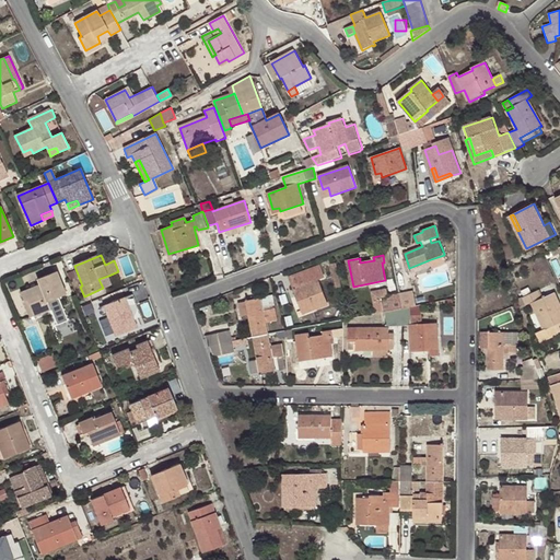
[(444,255),(431,259),(433,267),(446,261),(444,255)]
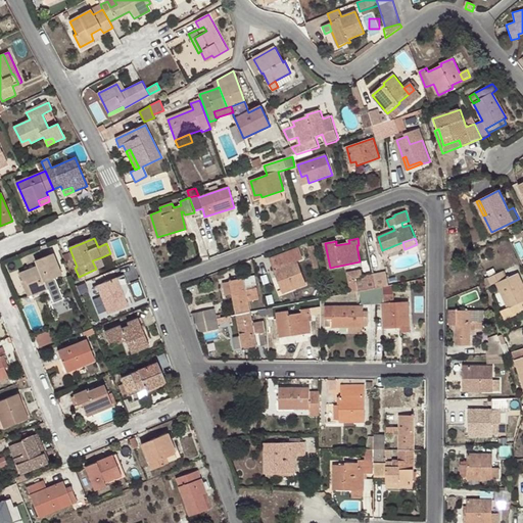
[(272,259),(278,276),(281,275),(287,288),(295,285),(296,288),(306,284),(297,262),(302,258),(299,248),(272,259)]
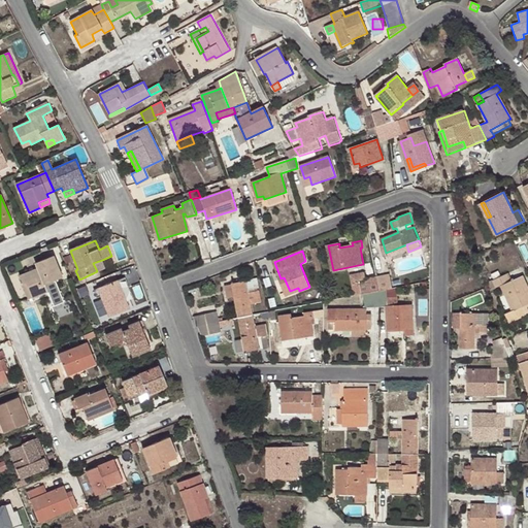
[(63,296),(56,279),(64,276),(56,255),(35,263),(37,268),(21,275),(24,284),(27,283),(33,297),(50,291),(53,300),(63,296)]
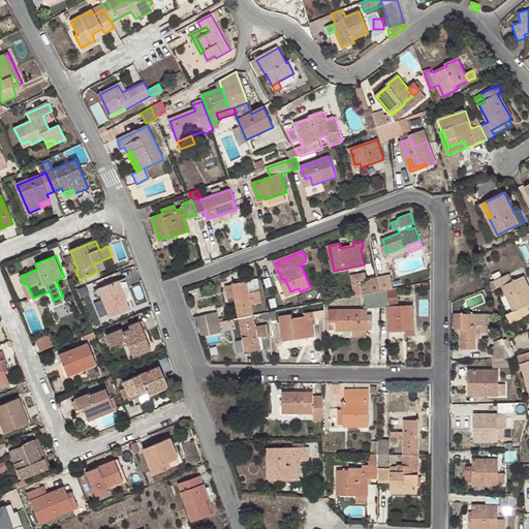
[(105,269),(102,260),(93,263),(97,272),(105,269)]
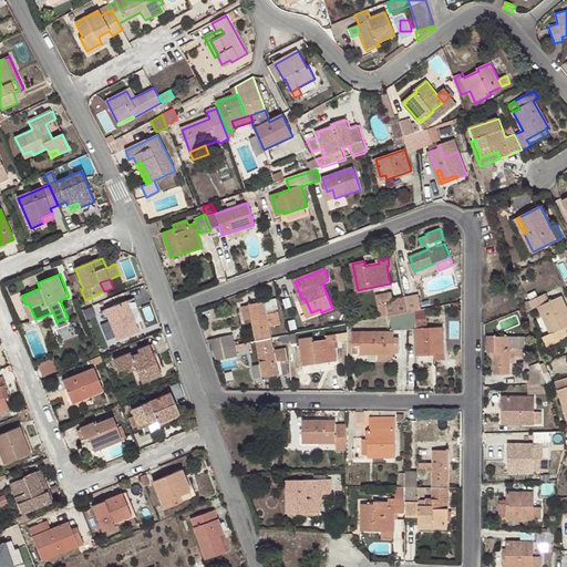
[(566,326),(566,311),(560,297),(548,301),(545,294),(528,301),(533,309),(538,307),(552,333),(566,326)]
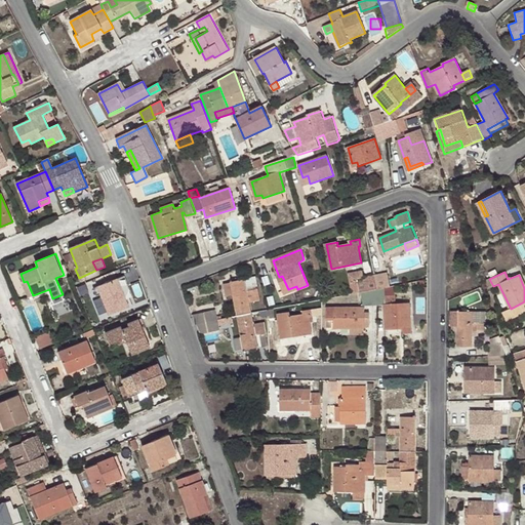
[(125,276),(118,278),(129,307),(132,305),(129,297),(132,296),(125,276)]
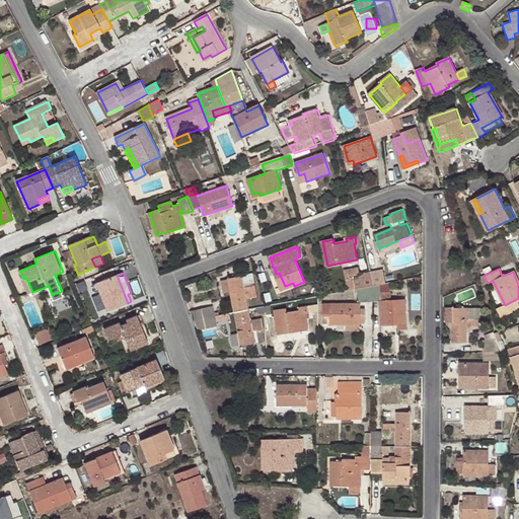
[(279,273),(276,274),(283,291),(294,286),(293,283),(285,286),(279,273)]
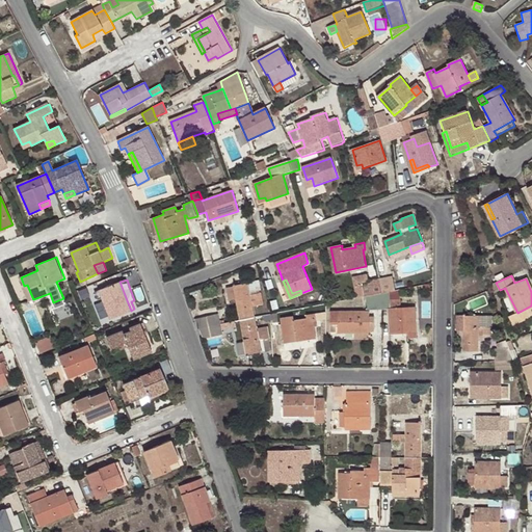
[(131,311),(120,282),(99,290),(110,319),(131,311)]
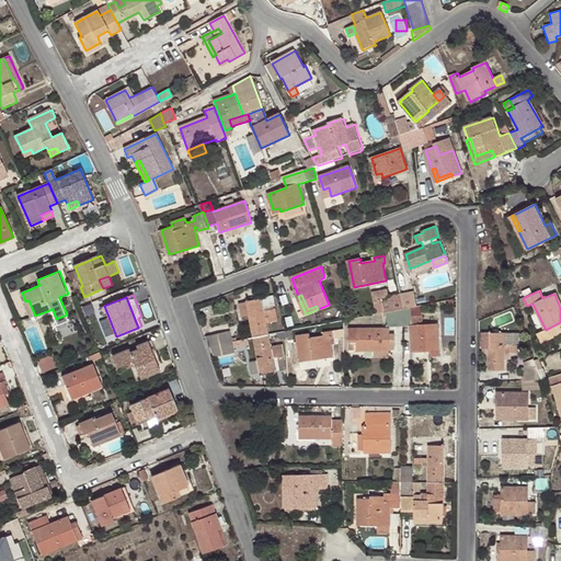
[(270,334),(266,318),(265,310),(262,298),(248,301),(248,302),(240,304),(243,316),(250,315),(254,338),(270,334)]
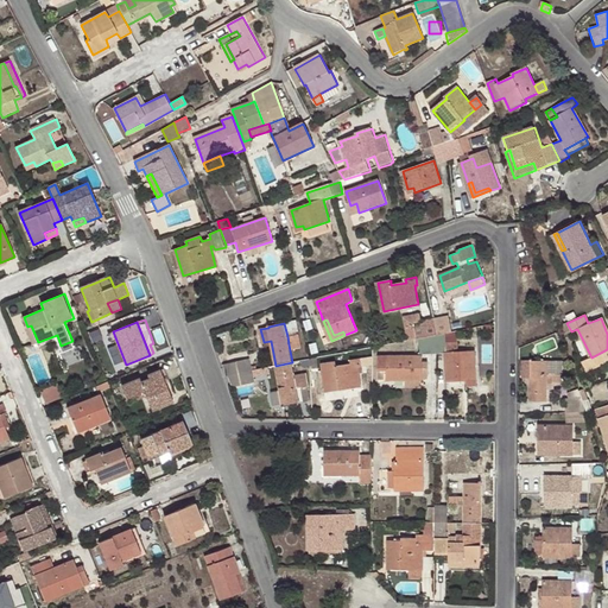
[(31,325),(27,327),(26,328),(33,346),(38,342),(31,325)]
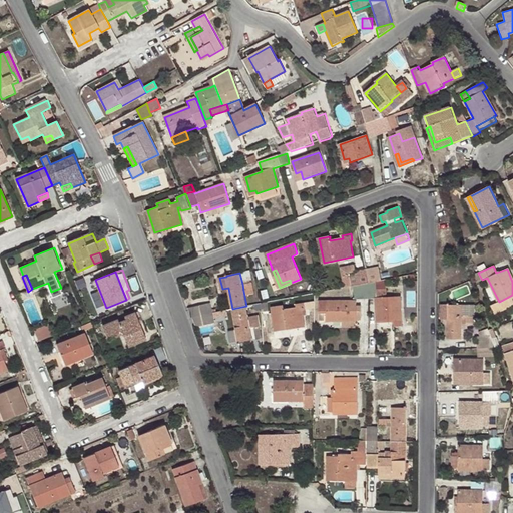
[(382,280),(377,281),(377,290),(388,290),(388,279),(382,280)]
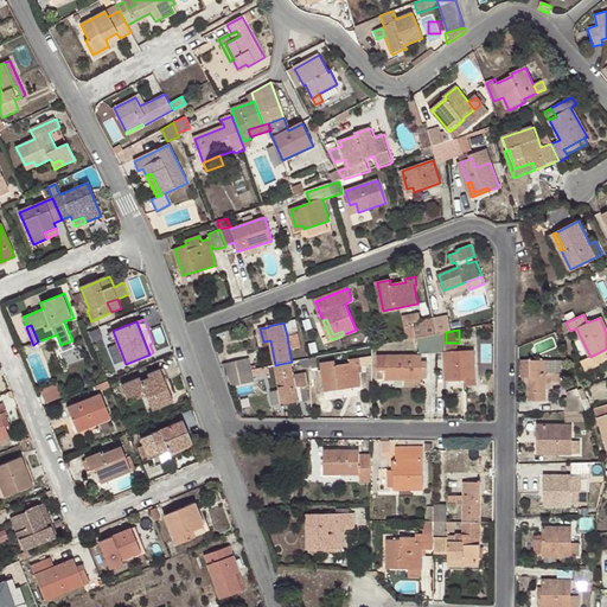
[(460,375),(461,379),(466,378),(467,385),(475,385),(474,351),(459,351),(459,343),(446,343),(446,332),(435,334),(436,352),(445,352),(446,365),(448,365),(449,375),(460,375)]
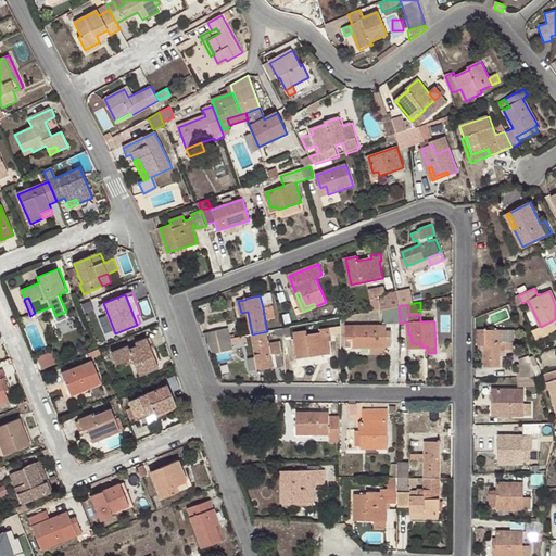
[(276,317),(274,305),(269,306),(267,306),(268,315),(269,318),(276,317)]
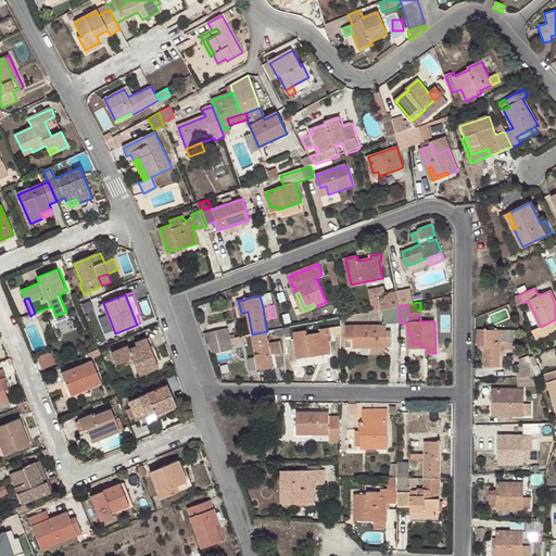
[(373,346),(387,346),(387,345),(393,344),(392,331),(387,331),(386,326),(349,327),(349,348),(373,346)]
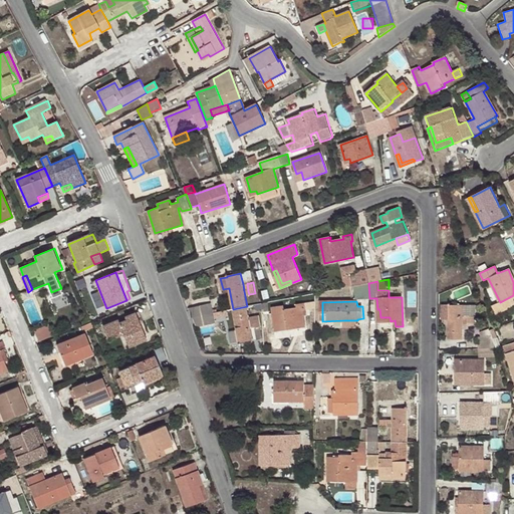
[(269,311),(269,302),(261,303),(262,311),(269,311)]
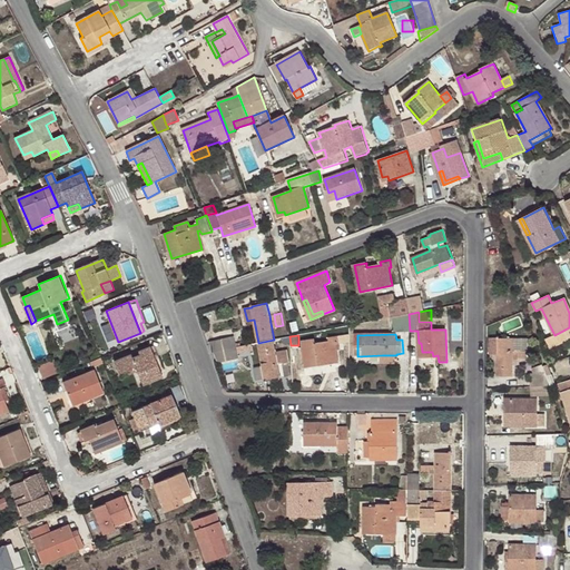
[(238,357),(234,336),(210,341),(218,362),(238,357)]
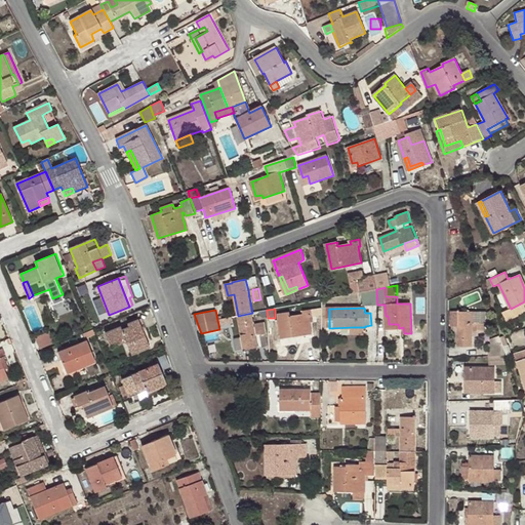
[(314,316),(313,310),(303,311),(304,315),(291,316),(290,312),(279,314),(282,338),(311,334),(309,318),(314,316)]
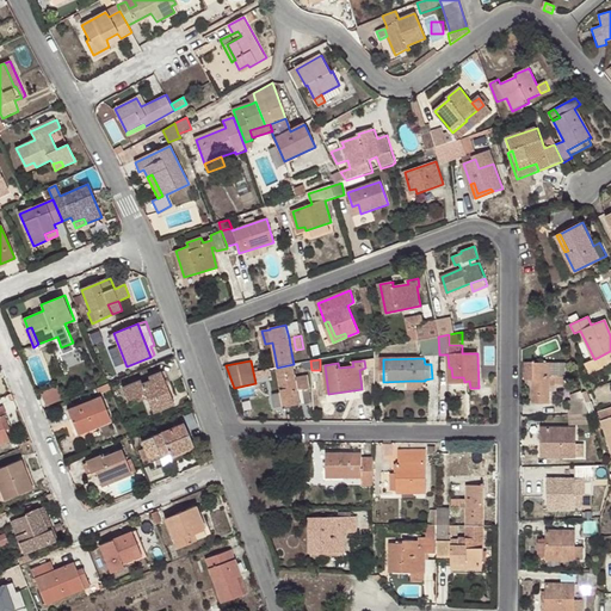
[(556,380),(557,384),(565,386),(566,364),(535,363),(534,402),(551,402),(551,384),(551,380),(556,380)]
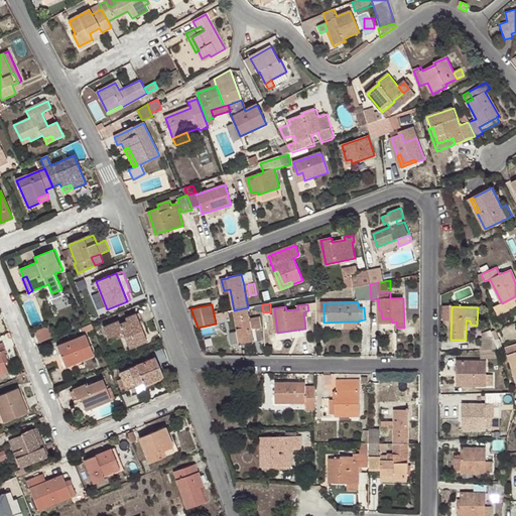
[(251,323),(248,307),(234,310),(238,332),(231,333),(232,344),(240,342),(240,344),(254,341),(253,331),(251,323)]
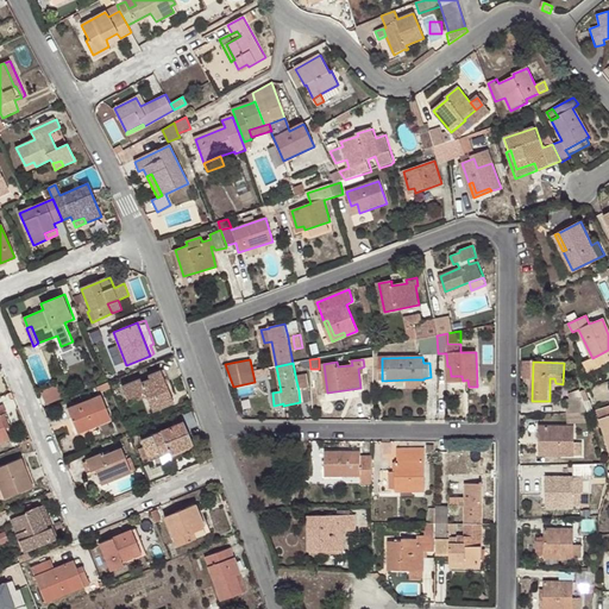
[(449,381),(463,381),(462,376),(451,376),(450,366),(447,366),(449,381)]
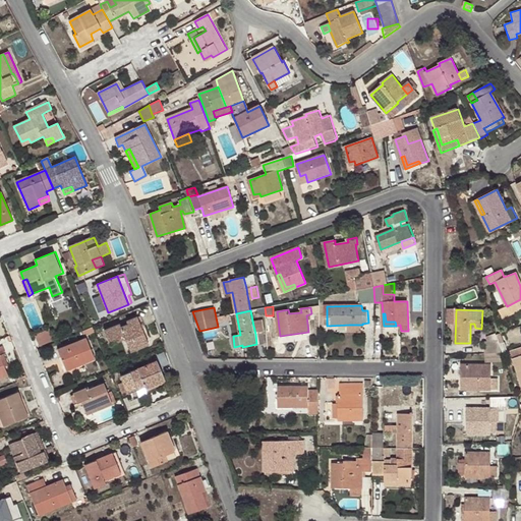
[(105,331),(109,342),(124,336),(125,339),(130,352),(150,345),(138,317),(128,322),(129,325),(122,328),(121,325),(105,331)]
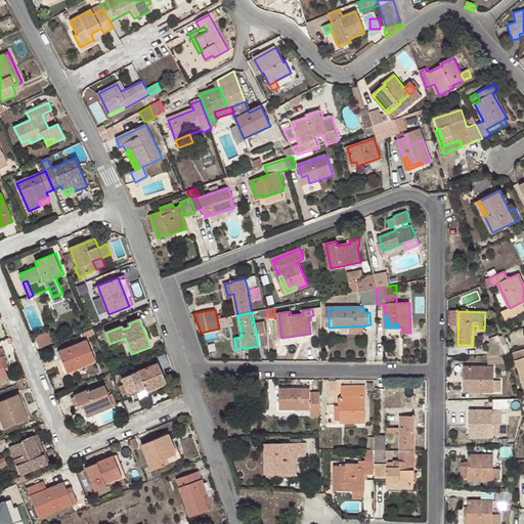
[(259,328),(260,335),(262,335),(266,334),(264,321),(258,322),(259,326),(259,328)]
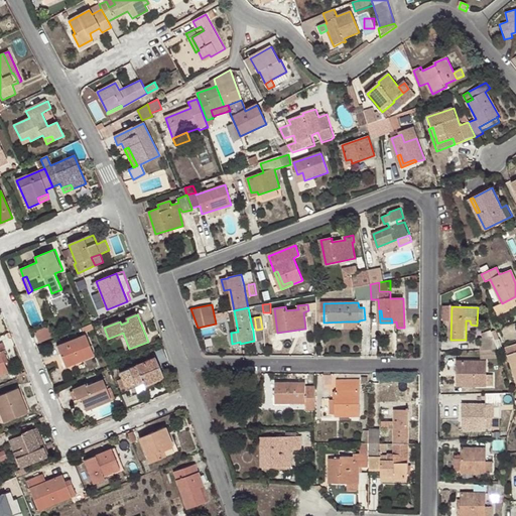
[(35,331),(40,342),(53,337),(49,326),(35,331)]
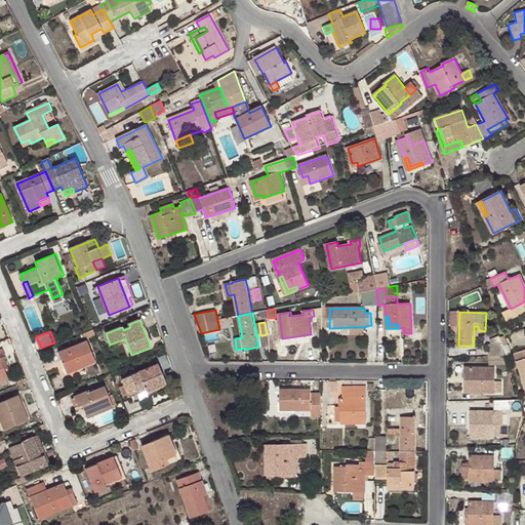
[(125,338),(110,345),(112,348),(126,341),(125,338)]
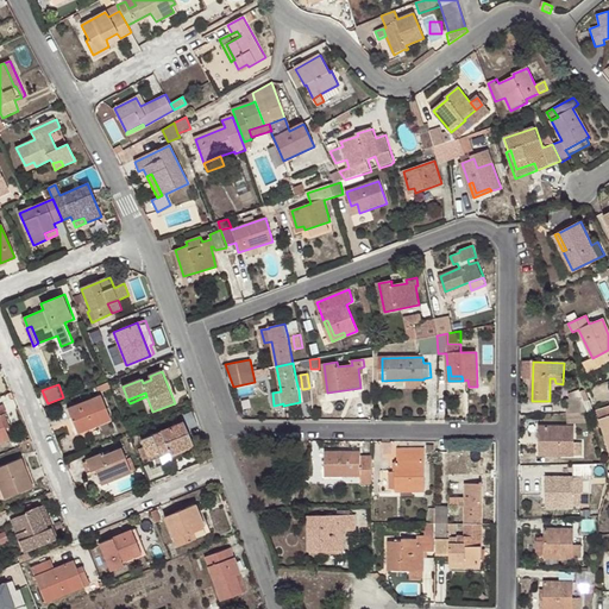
[(90,421),(93,425),(112,418),(102,395),(69,408),(77,427),(90,421)]
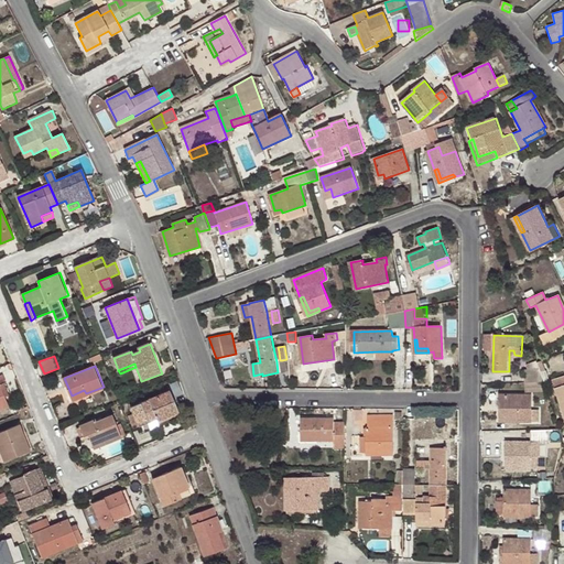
[(544,382),(541,370),(524,370),(525,383),(532,382),(533,382),(541,382),(544,382)]
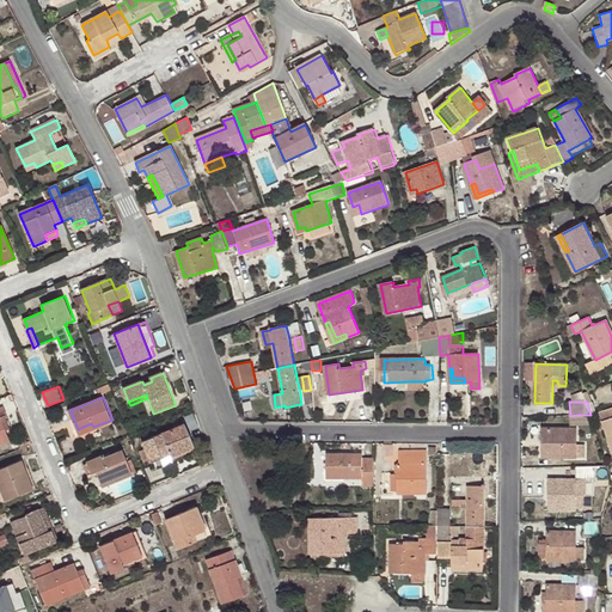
[(1,417),(6,415),(7,415),(4,407),(0,408),(0,444),(10,440),(6,430),(1,417)]
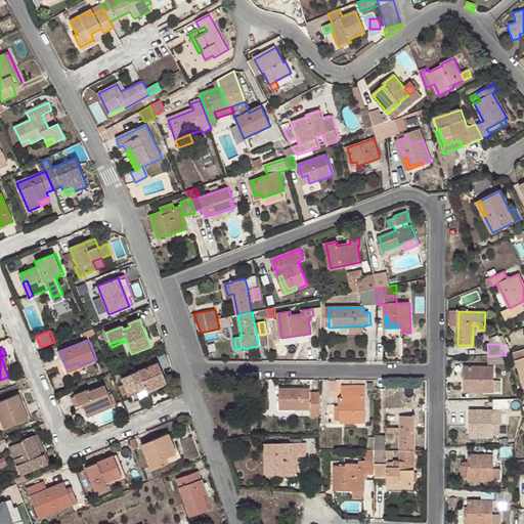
[(9,366),(5,355),(1,357),(5,368),(9,366)]
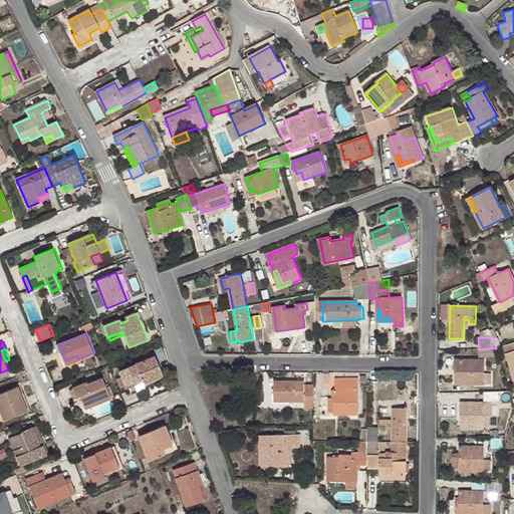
[(66,363),(78,358),(76,355),(65,360),(66,363)]
